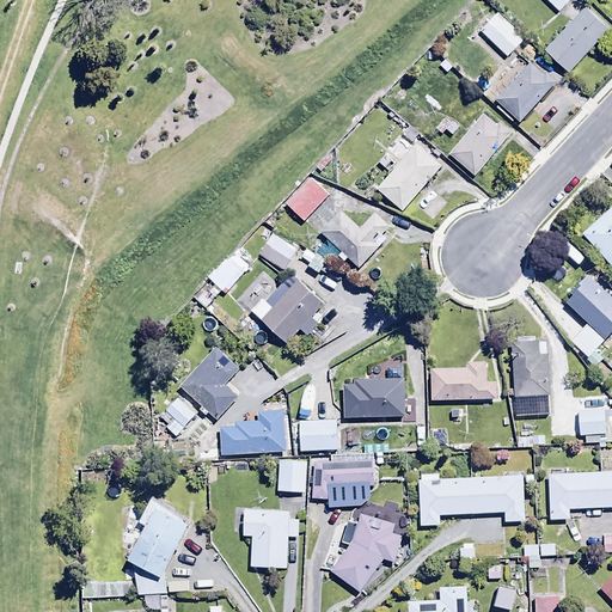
[(546,0),(560,11),(569,0),(546,0)]
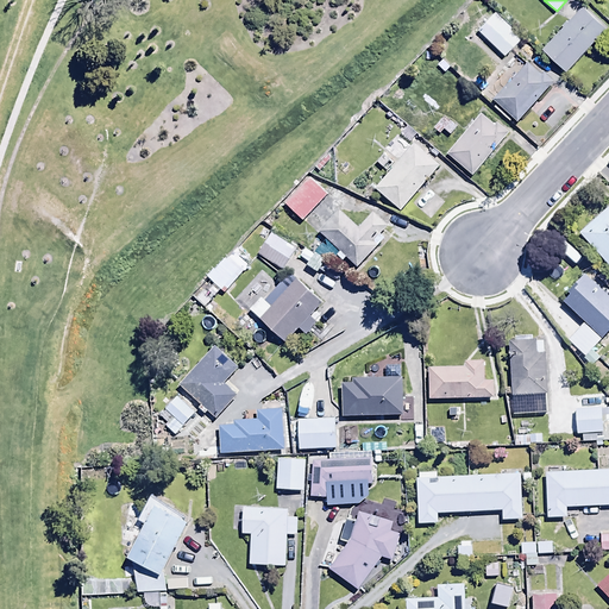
[(607,29),(584,5),(541,48),(565,70),(607,29)]
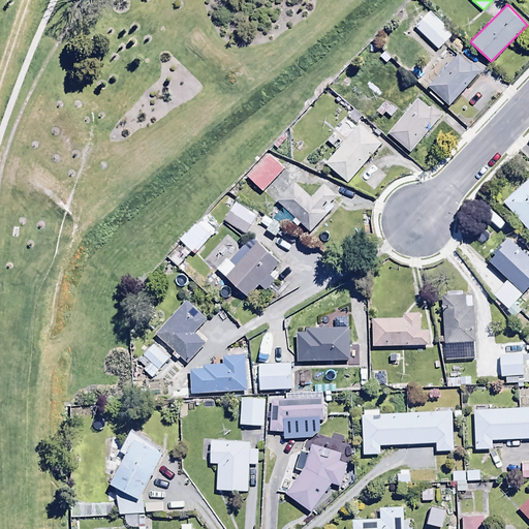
[(430,8),(414,25),(438,48),(454,31),(430,8)]
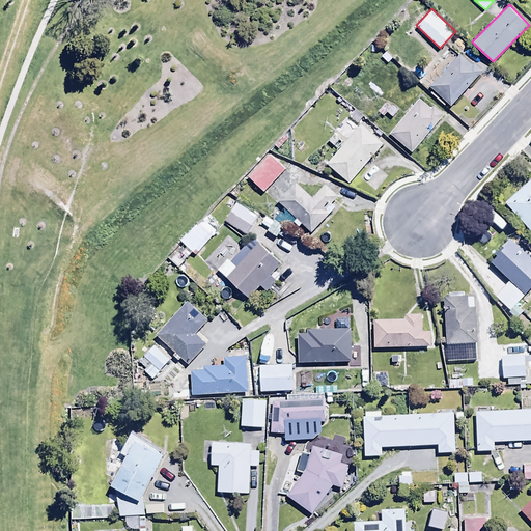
[(371,46),(360,57),(365,63),(376,52),(371,46)]
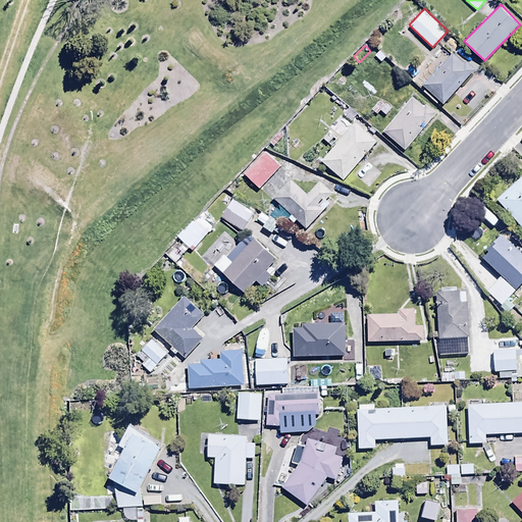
[(455,49),(422,85),(444,104),(476,68),(455,49)]
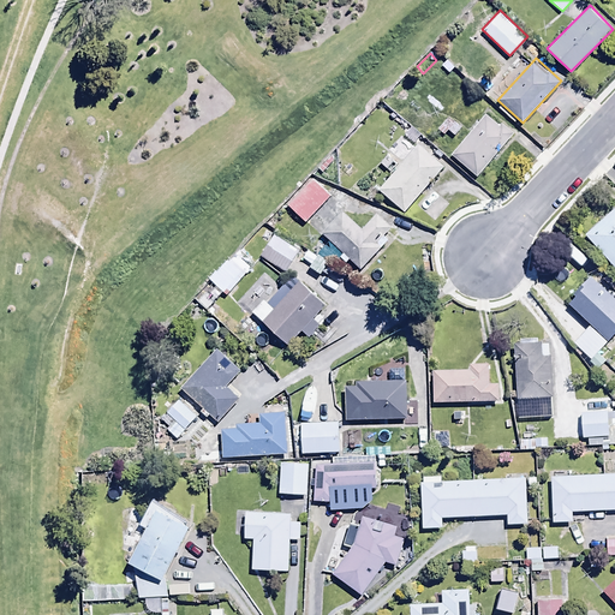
[(501,126),(484,113),(451,154),(477,175),(513,133),(502,124),(501,126)]
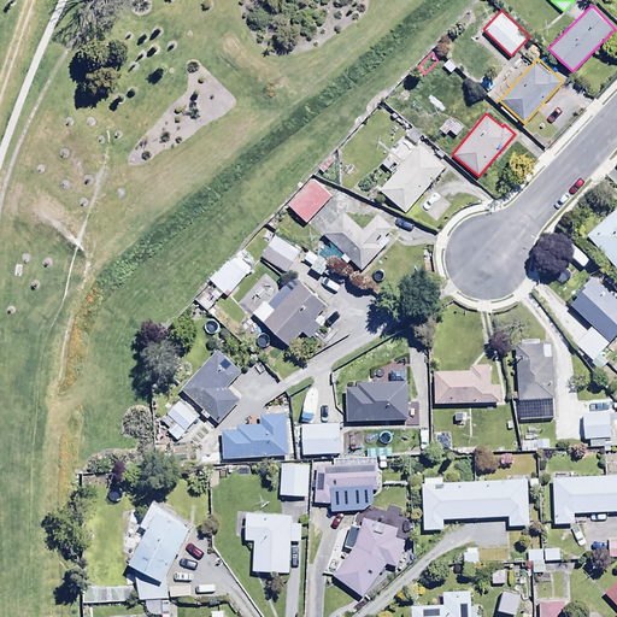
[(419,144),(380,191),(406,213),(446,165),(419,144)]
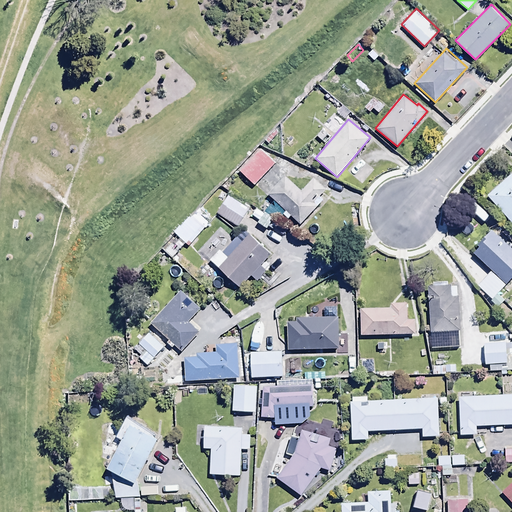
[(260,149),(239,171),(254,185),(275,164),(260,149)]
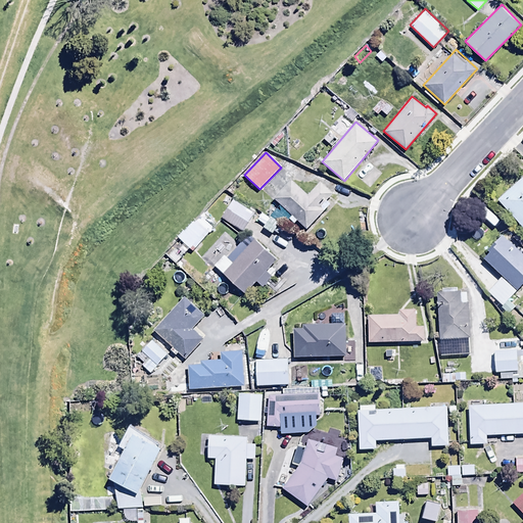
[(522,175),(496,199),(522,228),(522,175)]
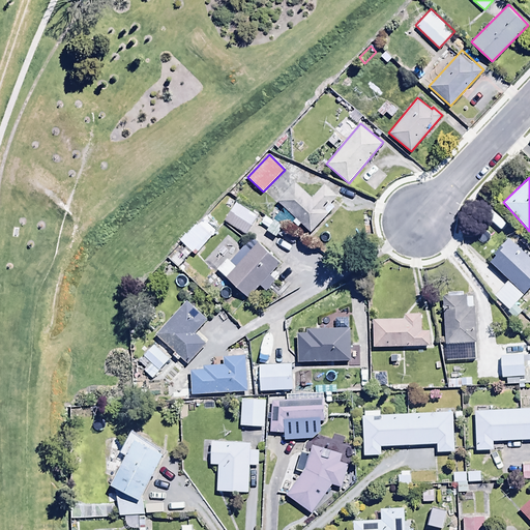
[(280,211),(273,222),(284,231),(294,221),(299,226),(301,224),(311,232),(334,207),(331,204),(337,197),(324,183),(313,197),(296,181),(277,201),(284,207),(280,211)]
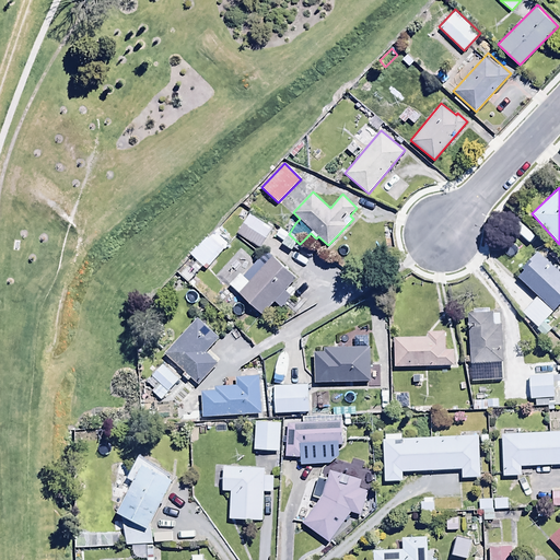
[(289,234),(295,223),(278,205),(266,220),(289,234)]
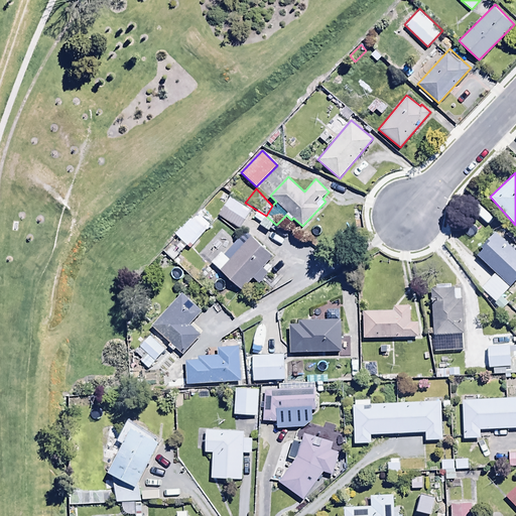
[(230,197),(219,216),(240,228),(251,210),(230,197)]
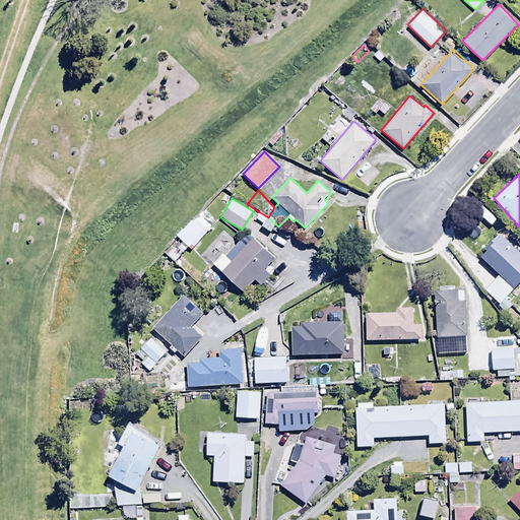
[(513,305),(505,298),(514,288),(518,283),(519,284),(519,253),(499,233),(478,255),(499,274),(483,289),(499,304),(498,306),(505,313),(513,305)]
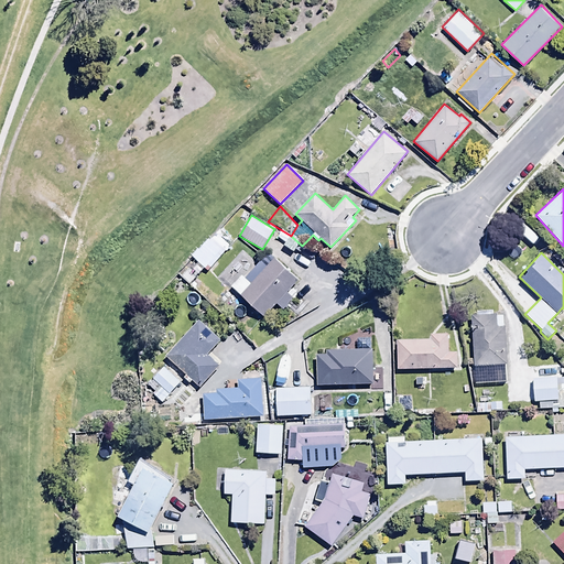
[(241,274),(230,285),(264,316),(280,300),(283,303),(294,293),(289,288),(297,278),(274,256),(250,282),(241,274)]
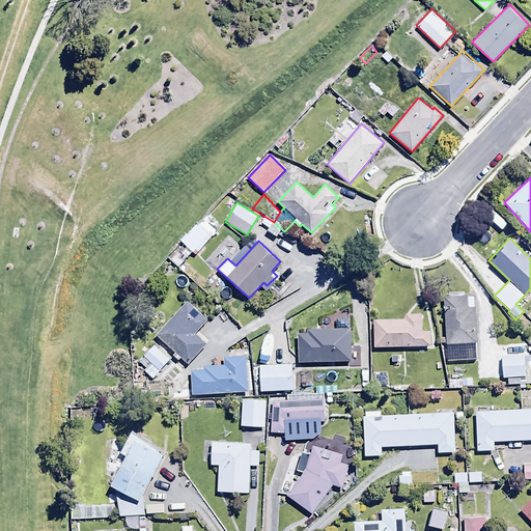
[(220,276),(210,286),(216,292),(226,283),(220,276)]
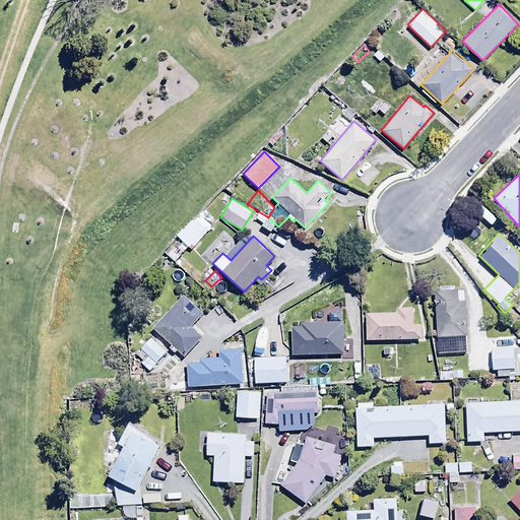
[(441,290),(434,290),(436,337),(456,336),(456,352),(468,352),(465,289),(457,290),(457,289),(454,289),(454,284),(440,284),(441,290)]
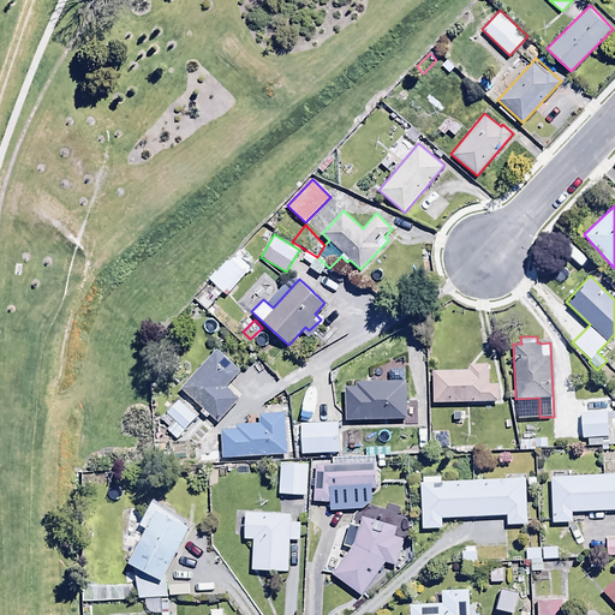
[(215,348),(180,388),(202,407),(199,411),(207,417),(209,415),(218,422),(239,398),(226,386),(240,370),(215,348)]
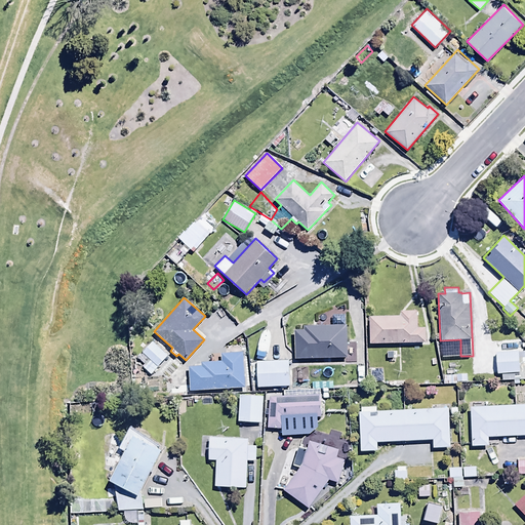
[(218,306),(211,312),(224,324),(230,318),(218,306)]
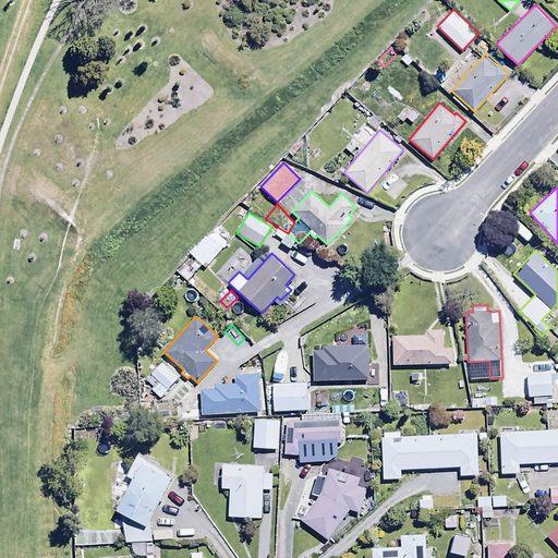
[(392,335),(392,364),(452,364),(452,347),(445,347),(445,329),(426,329),(426,334),(392,335)]
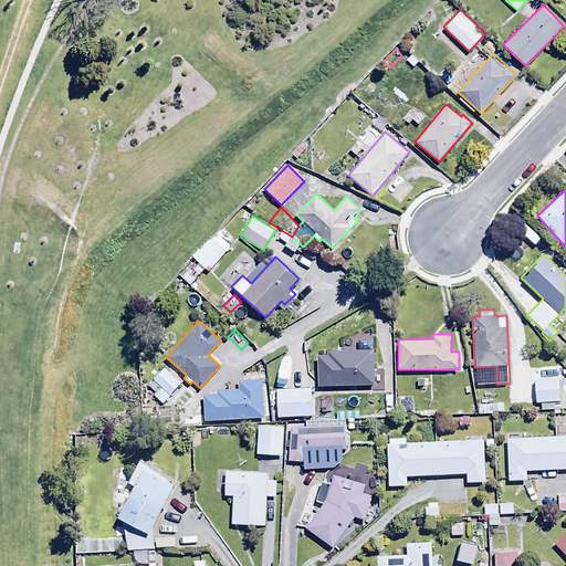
[(317,354),(318,386),(371,385),(371,391),(384,391),(383,368),(375,369),(374,356),(363,349),(328,350),(328,354),(317,354)]
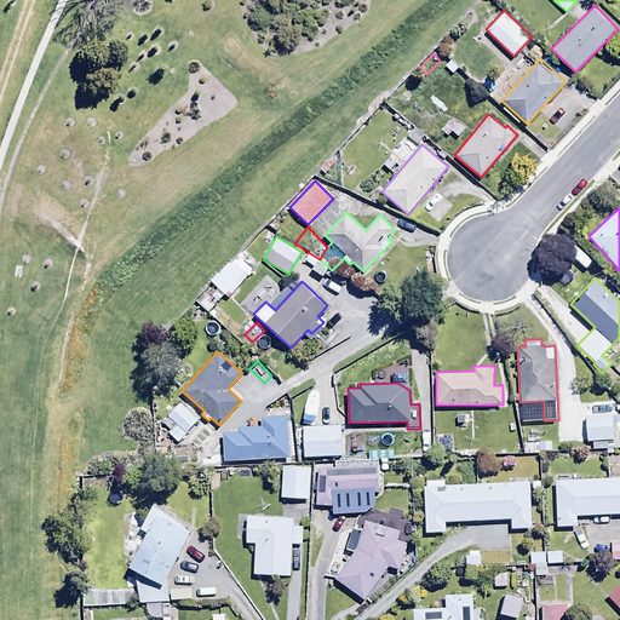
[(197,420),(179,403),(161,423),(170,431),(167,434),(177,442),(197,420)]
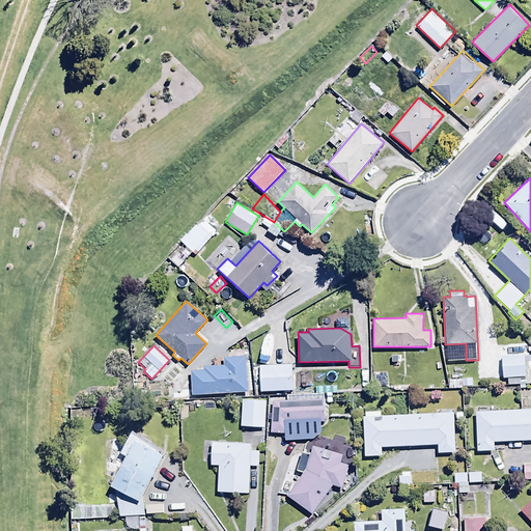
[(525,354),(502,355),(503,378),(507,378),(507,385),(530,384),(530,356),(525,356),(525,354)]
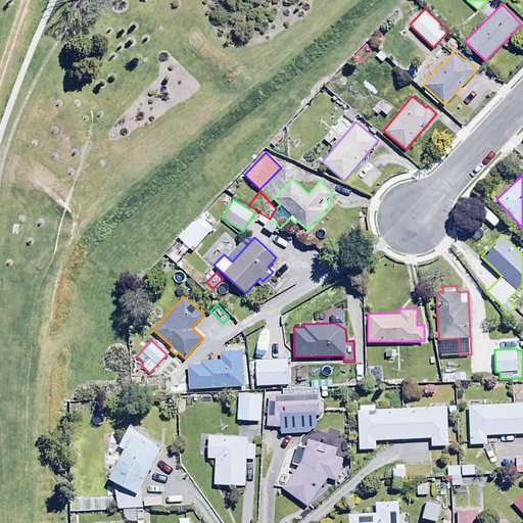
[(187,364),(189,388),(246,384),(243,349),(220,351),(221,359),(200,360),(200,363),(187,364)]
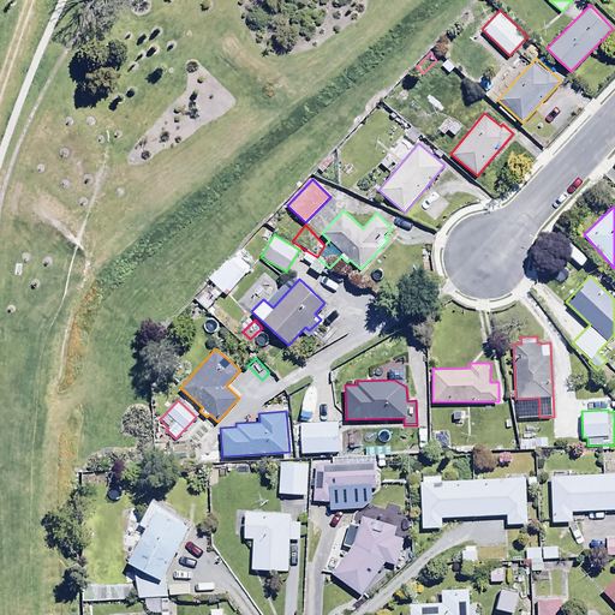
[(453,411),(454,427),(465,427),(464,411),(453,411)]
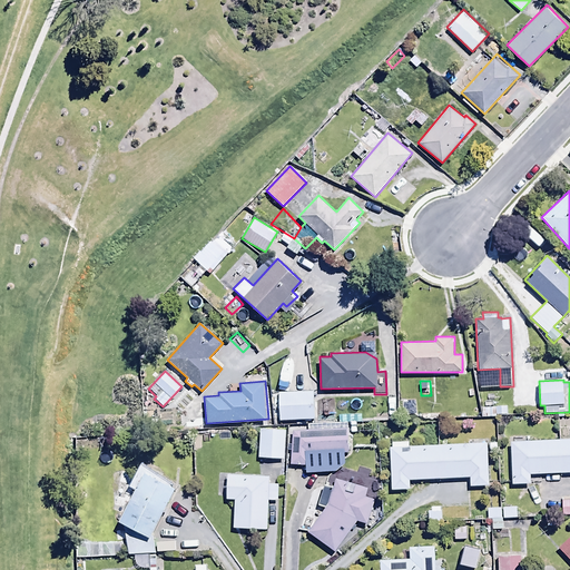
[(278,392),(279,421),(316,420),(315,391),(278,392)]
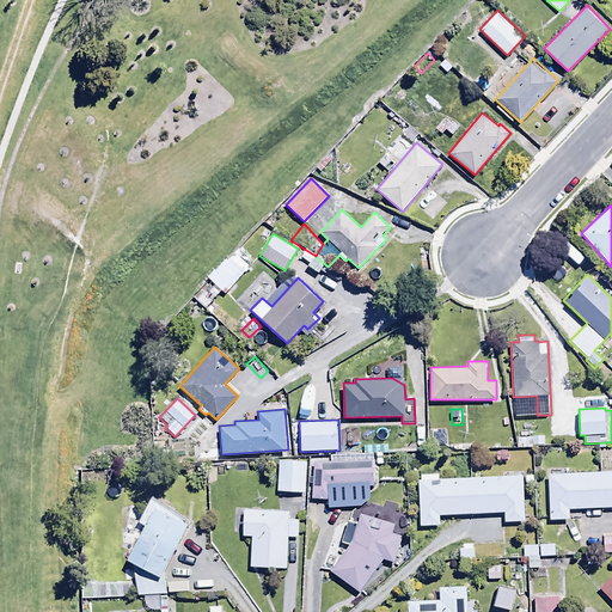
[(533,435),(533,438),(516,436),(516,447),(533,447),(533,445),(545,446),(545,435),(533,435)]
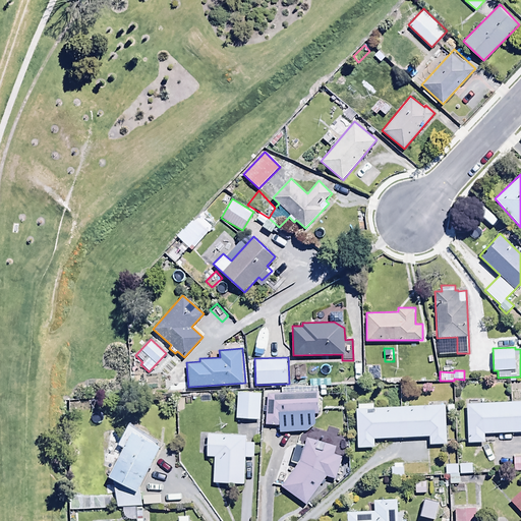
[(317,391),(268,393),(266,424),(283,425),(283,415),(317,414),(317,391)]
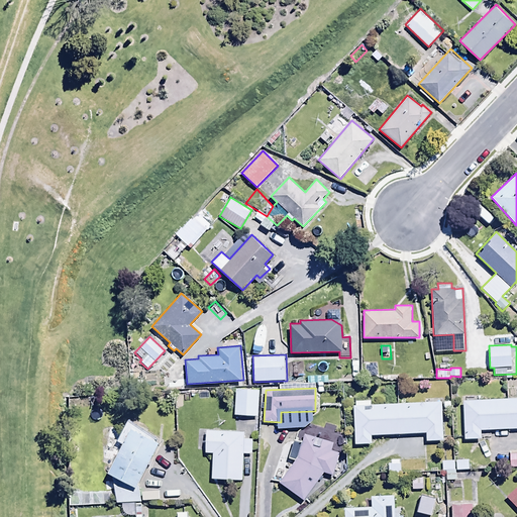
[(260,390),(235,389),(234,415),(257,416),(260,390)]
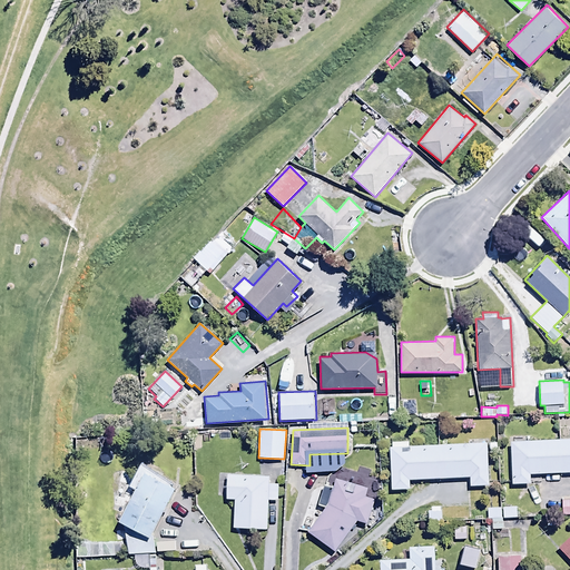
[(569,438),(511,442),(512,484),(531,483),(530,474),(569,472),(569,438)]
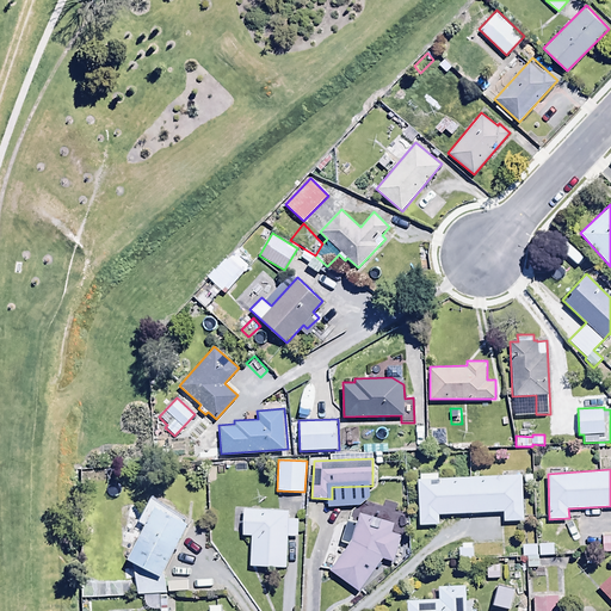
[(420,479),(418,479),(420,524),(439,524),(439,514),(504,511),(504,520),(523,520),(522,474),(438,479),(438,473),(420,474),(420,479)]
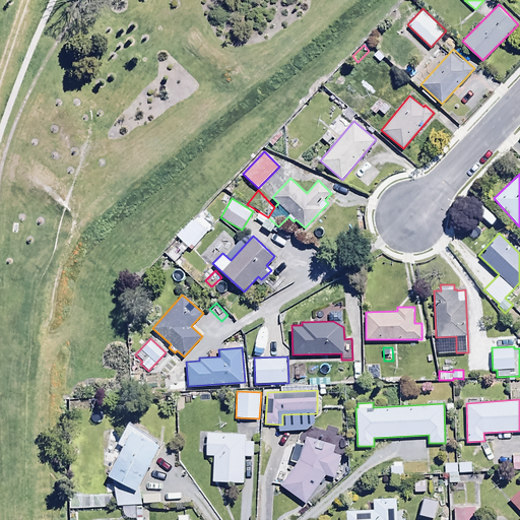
[(161,443),(155,441),(157,438),(128,423),(117,444),(122,447),(104,478),(117,485),(117,505),(123,505),(123,511),(125,515),(131,519),(137,518),(136,504),(141,504),(138,486),(161,443)]
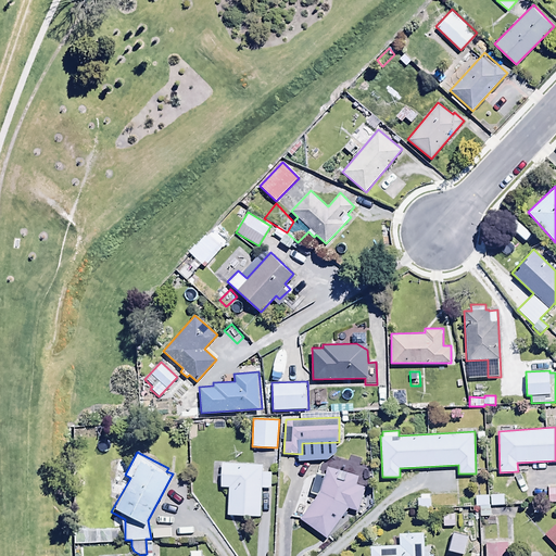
[(103,462),(104,474),(125,474),(124,460),(103,462)]
